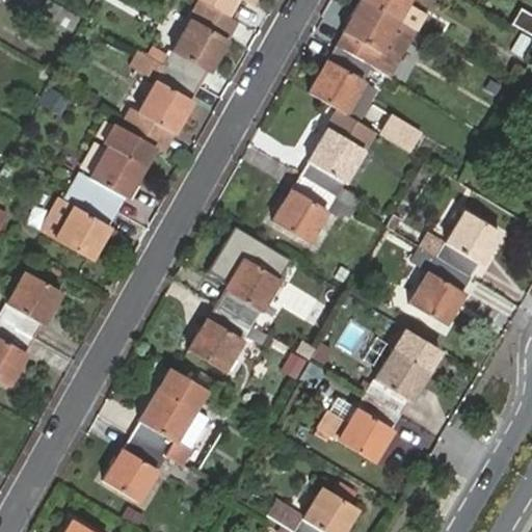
[(415,30),(396,19),(362,0),(360,0),(334,48),(369,68),(378,73),(388,78),(415,30)]
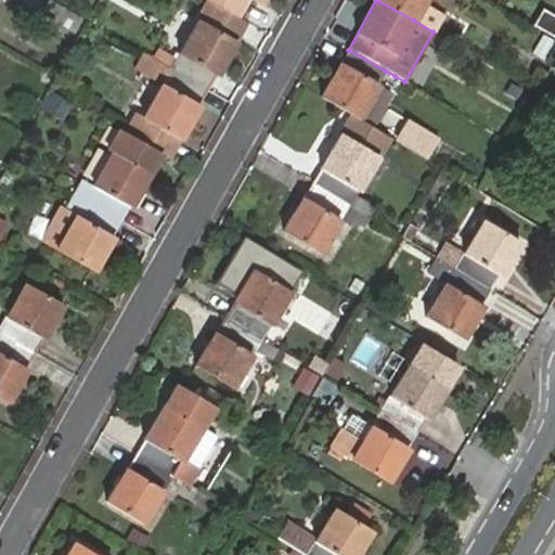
[(377,0),(413,20),(424,0),(377,0)]
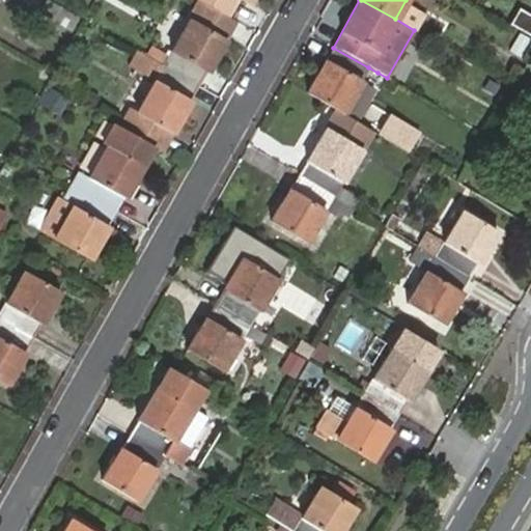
[(164,66),(199,87),(234,23),(200,3),(164,66)]
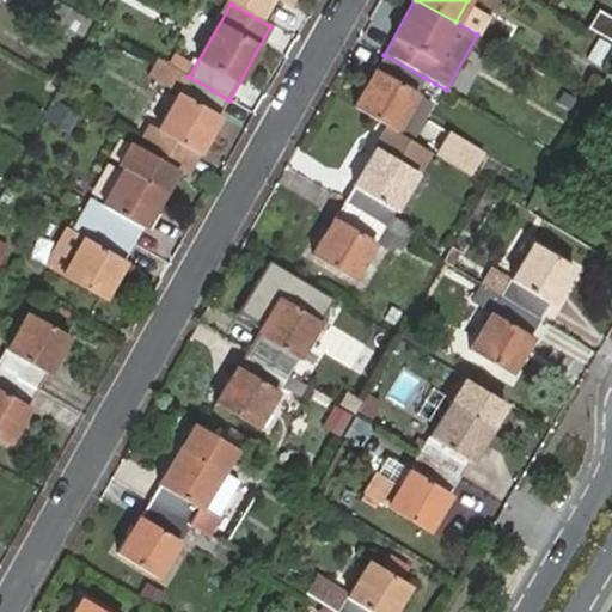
[(589,25),(611,38),(611,12),(600,6),(589,25)]
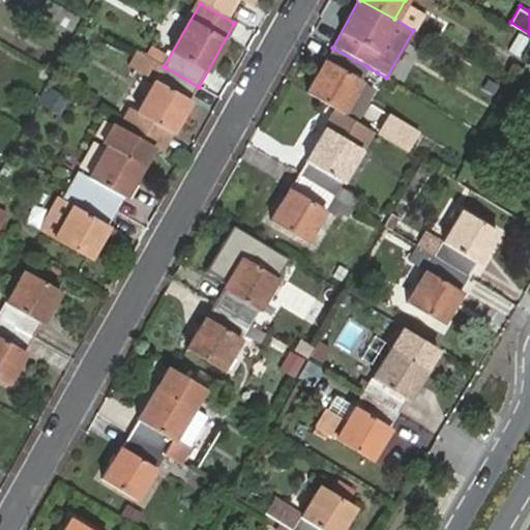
[(367,67),(332,48),(306,94),(336,111),(341,114),(360,81),(367,67)]
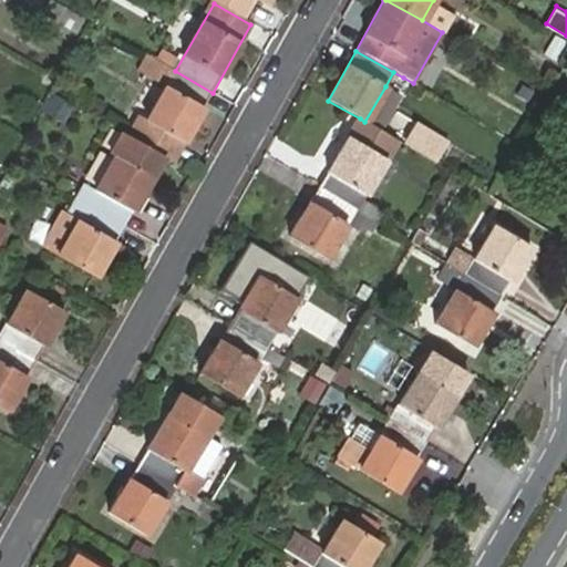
[(174,163),(213,93),(175,71),(152,58),(145,68),(150,70),(147,75),(166,86),(146,121),(140,116),(129,135),(174,163)]
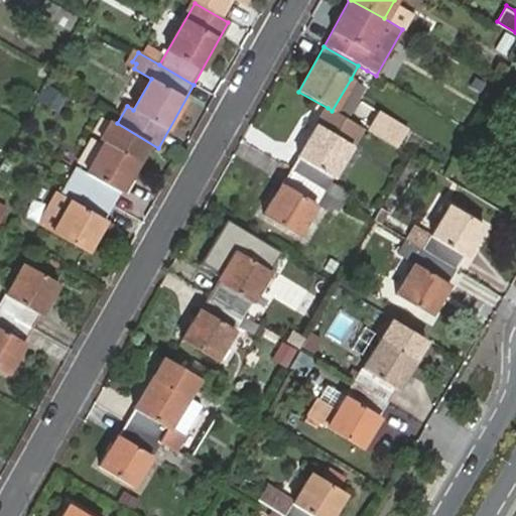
[(367,89),(351,79),(332,111),(348,121),(367,89)]
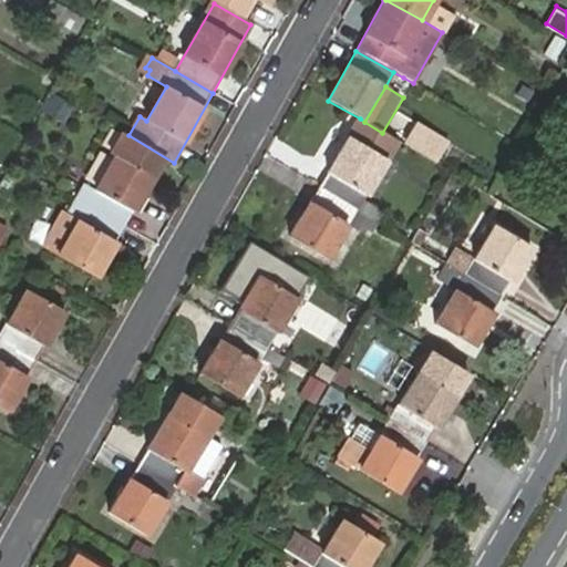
[(63,121),(74,103),(52,91),(42,109),(63,121)]
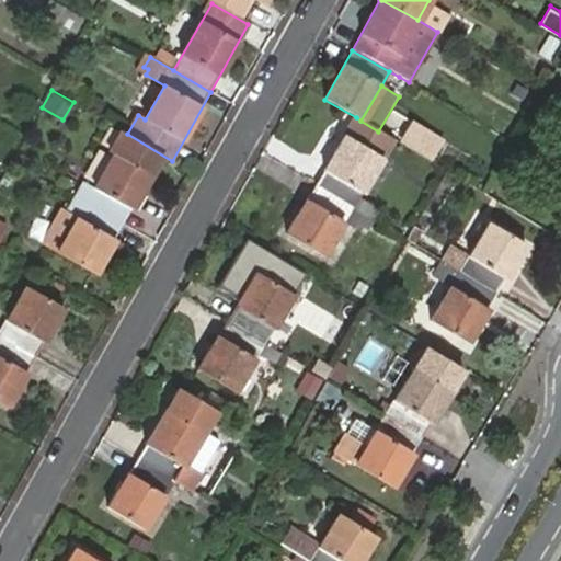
[(356,117),(345,136),(384,159),(395,140),(378,132),(361,121),(356,117)]
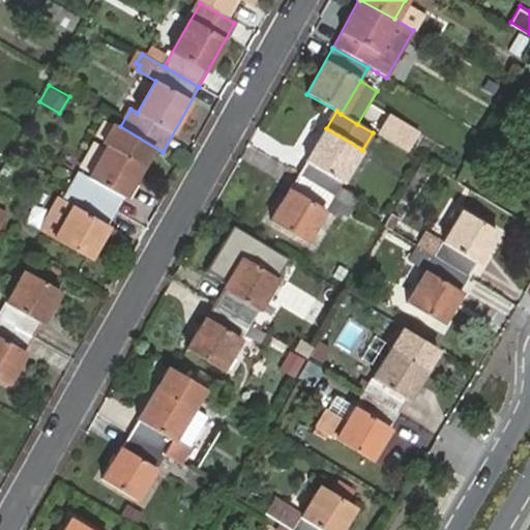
[(326,128),(297,176),(333,198),(362,150),(326,128)]
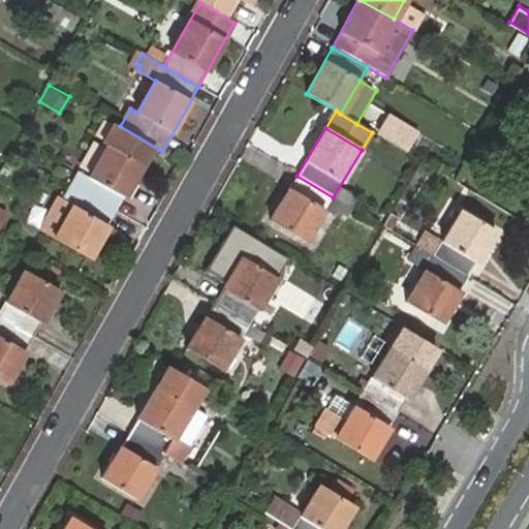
[(80,192),(116,213),(143,165),(106,145),(80,192)]
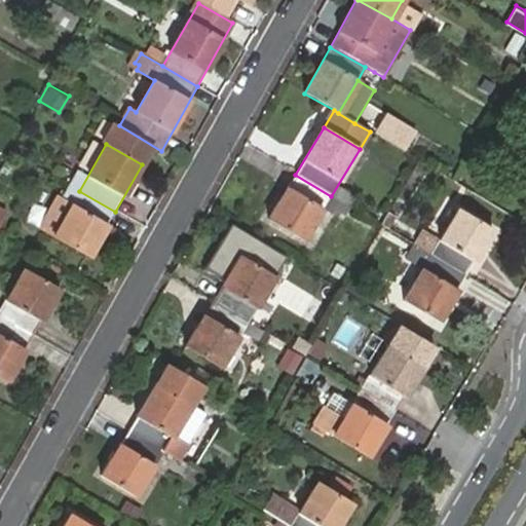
[(331,196),(295,175),(268,220),(304,240),(325,207),(339,216),(346,204),(331,196)]
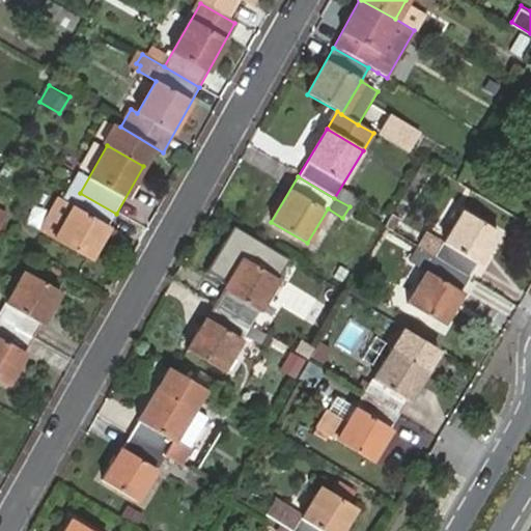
[(80,193),(74,190),(66,203),(73,207),(80,193)]
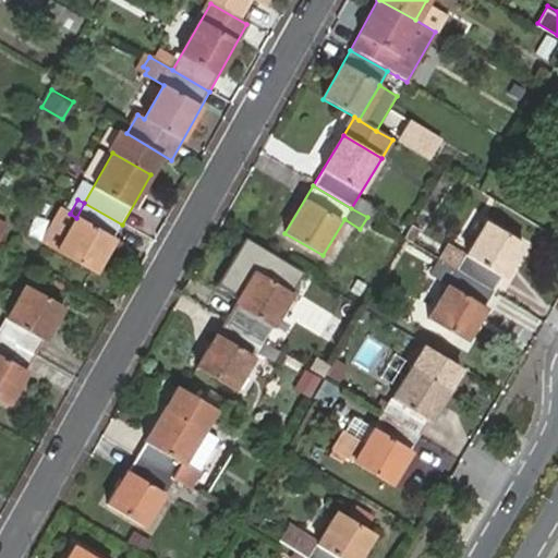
[(113,239),(122,225),(84,203),(76,218),(70,214),(62,210),(44,243),(94,273),(104,256),(113,239)]
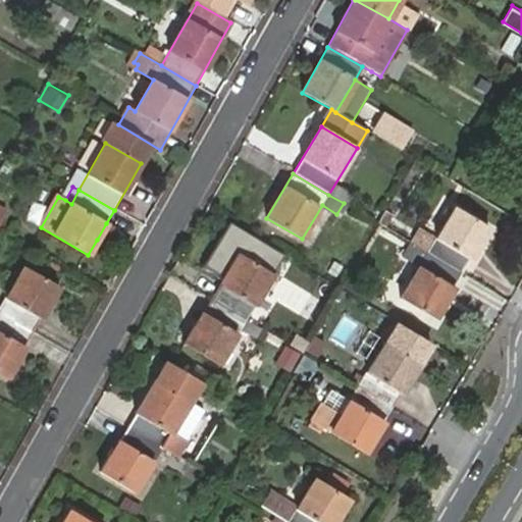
[(428,253),(463,274),(489,227),(455,207),(428,253)]
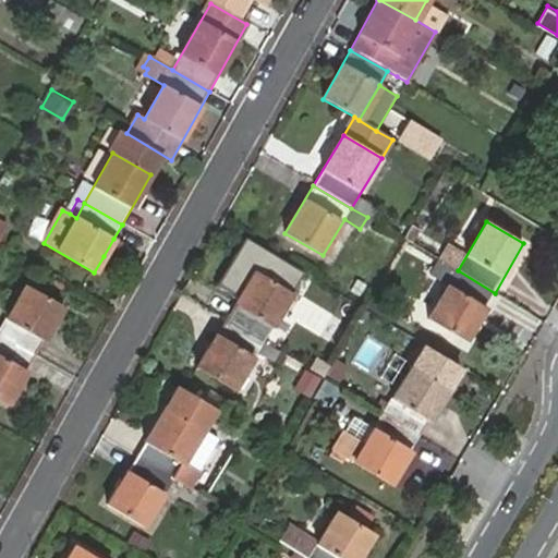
[(113,239),(104,256),(110,259),(120,243),(113,239)]
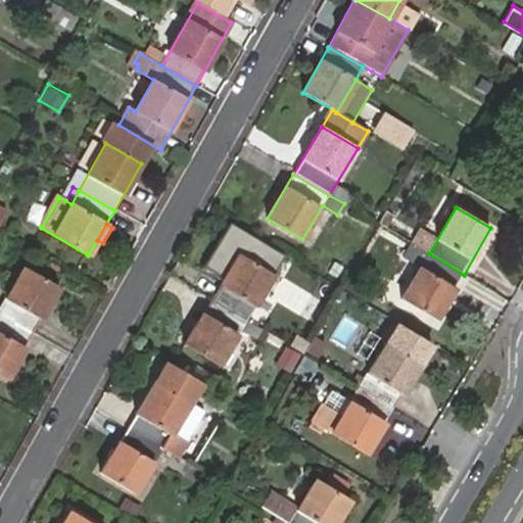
[(203,269),(224,280),(239,255),(219,243),(203,269)]
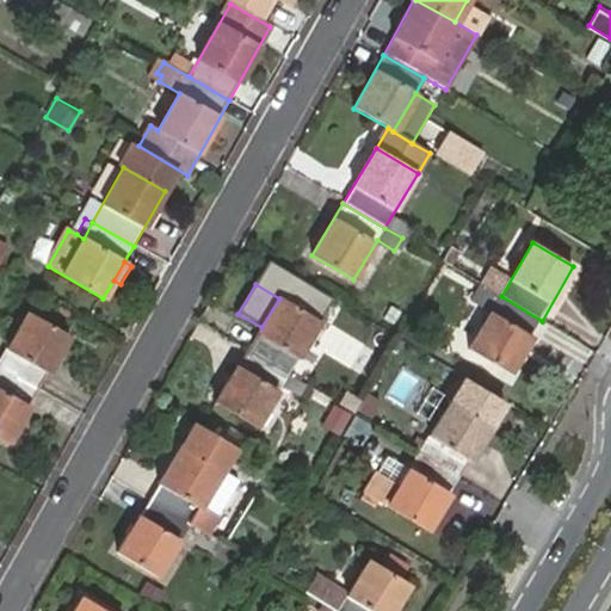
[(501,296),(482,285),(471,302),(492,313),(470,350),(512,372),(542,321),(501,296)]
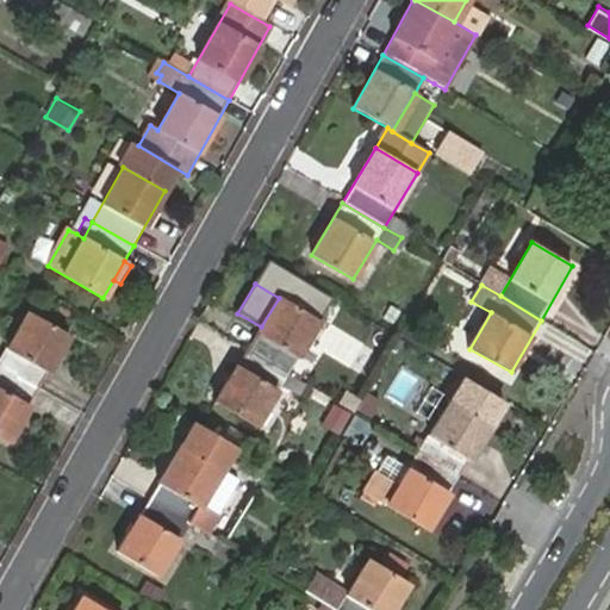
[(256,334),(246,352),(287,377),(319,322),(279,298),(261,327),(266,329),(261,336),(256,334)]
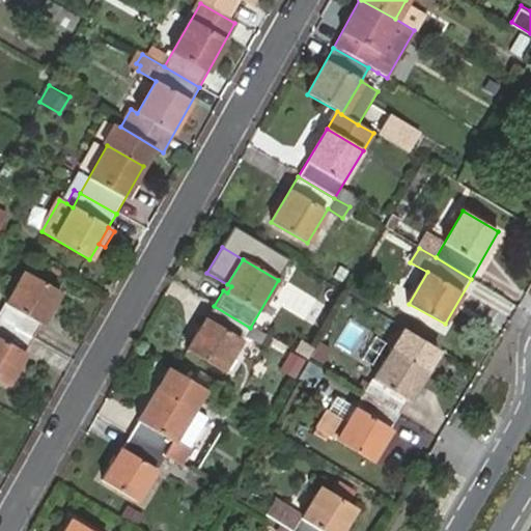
[(0,312),(0,319),(34,337),(60,292),(23,272),(0,312)]
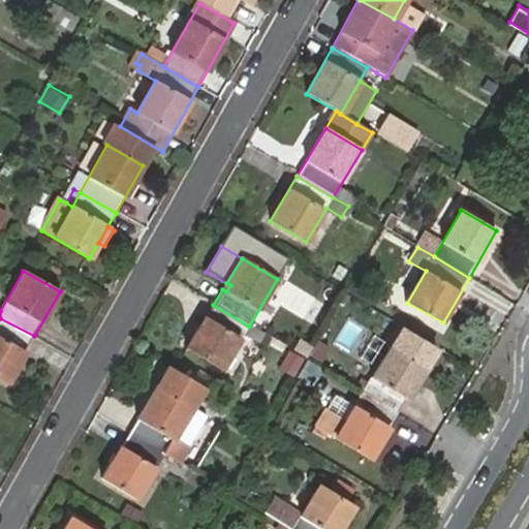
[(249,327),(213,305),(186,348),(223,371),(243,337),(259,346),(266,336),(249,327)]
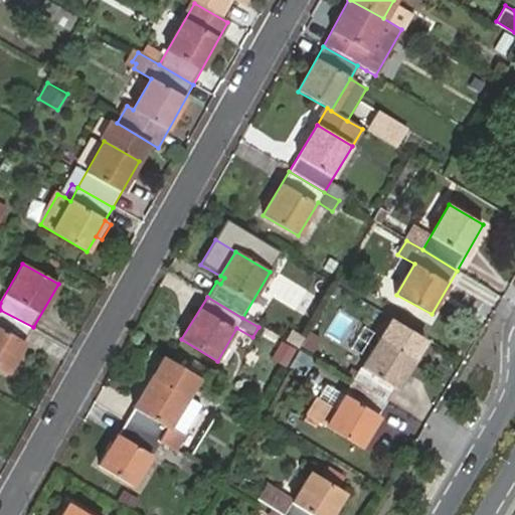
[(0,368),(6,372),(33,327),(0,310),(0,368)]
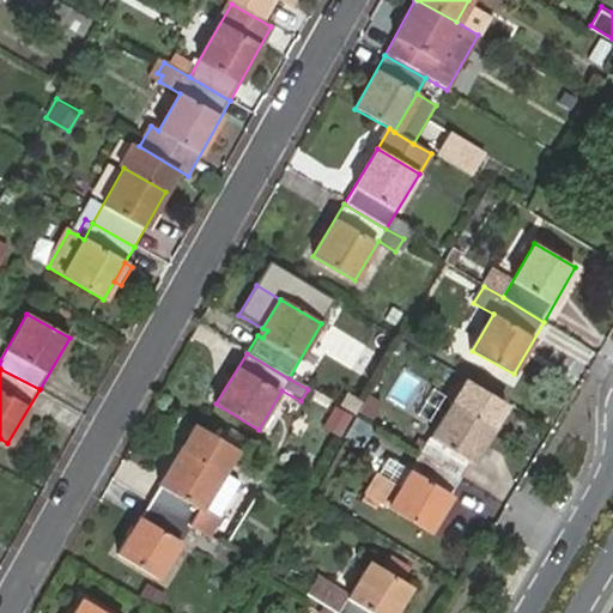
[(435,429),(419,455),(461,480),(505,405),(463,381),(450,402),(435,429)]
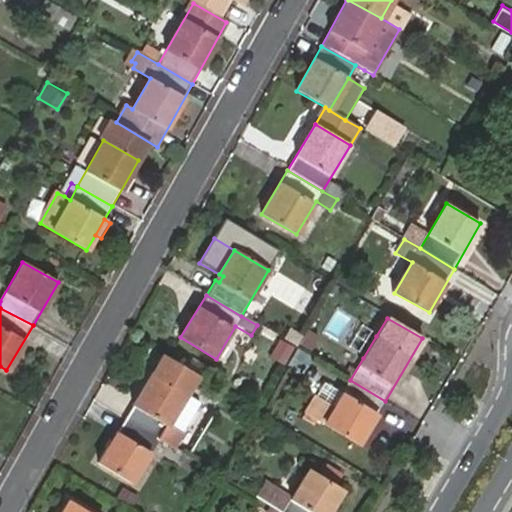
[(363,358),(376,336),(360,326),(347,348),(363,358)]
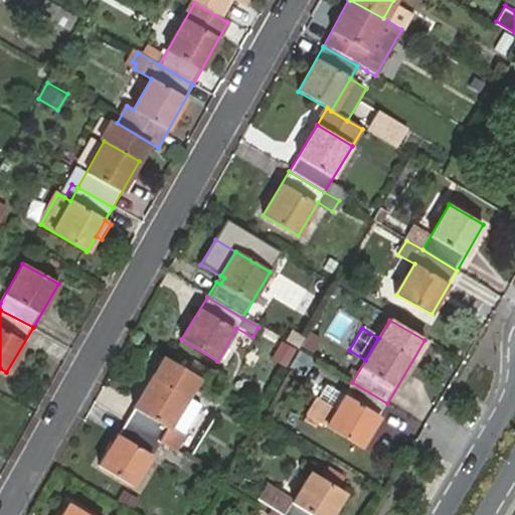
[(313,358),(297,349),(287,365),(303,375),(313,358)]
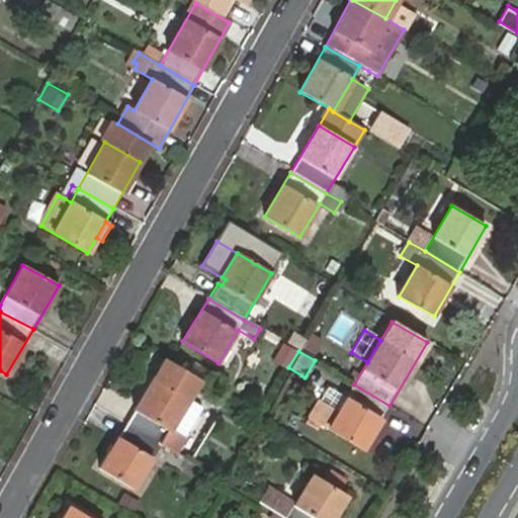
[(167,360),(127,424),(161,444),(200,380),(167,360)]
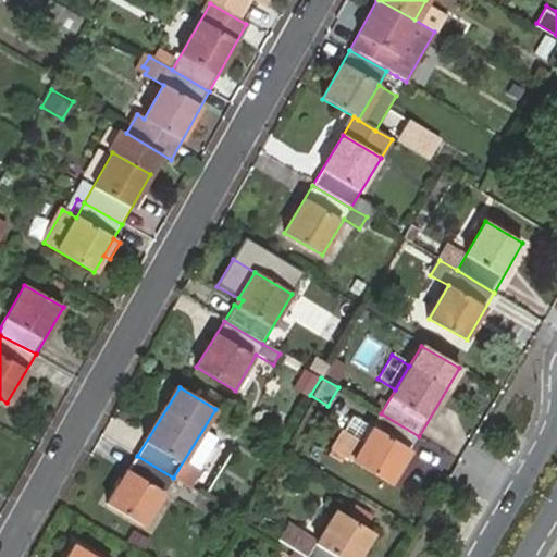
[(419,436),(381,413),(374,425),(366,440),(347,429),(334,449),(391,483),(419,436)]
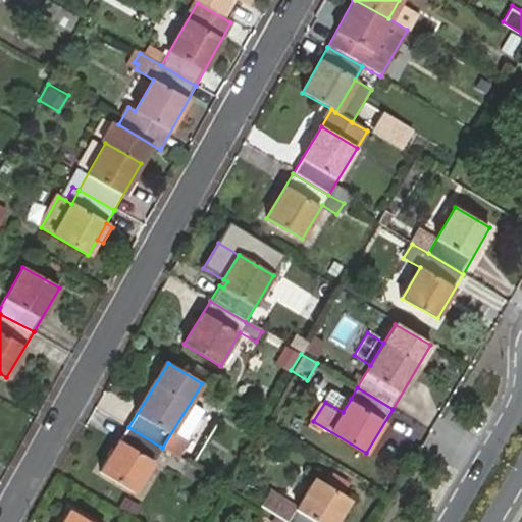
[(333,387),(325,402),(343,412),(351,399),(333,387)]
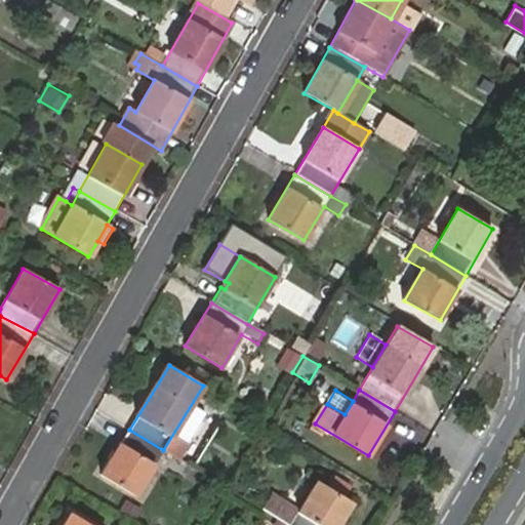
[(163,450),(129,430),(99,478),(134,498),(163,450)]
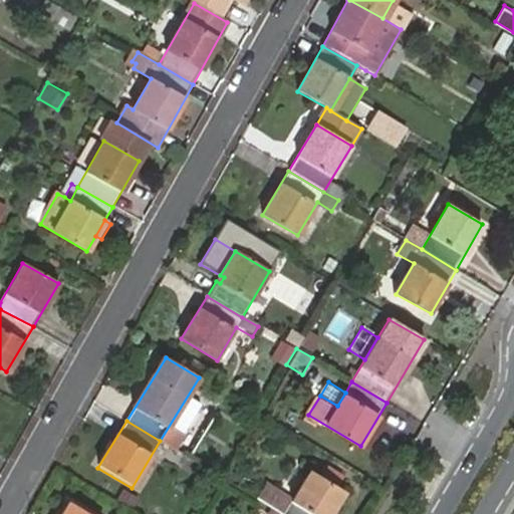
[(329,468),(323,478),(338,488),(344,478),(329,468)]
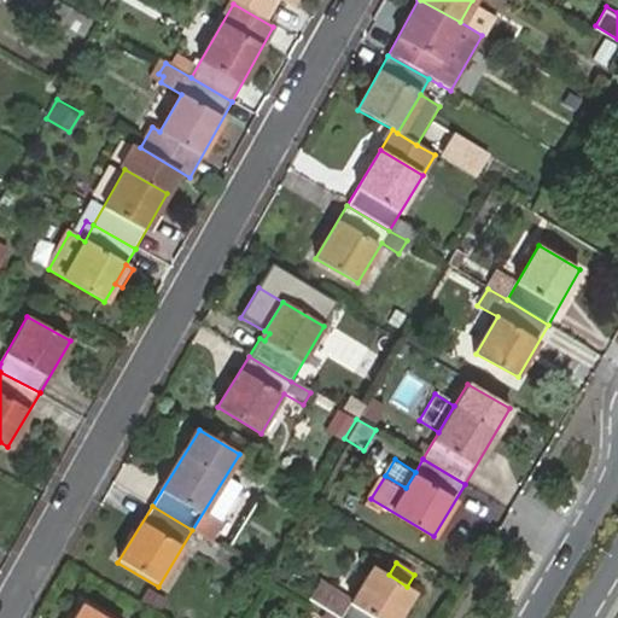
[(338,596),(328,613),(337,617),(398,617),(415,592),(407,587),(389,575),(375,566),(351,605),(338,596)]
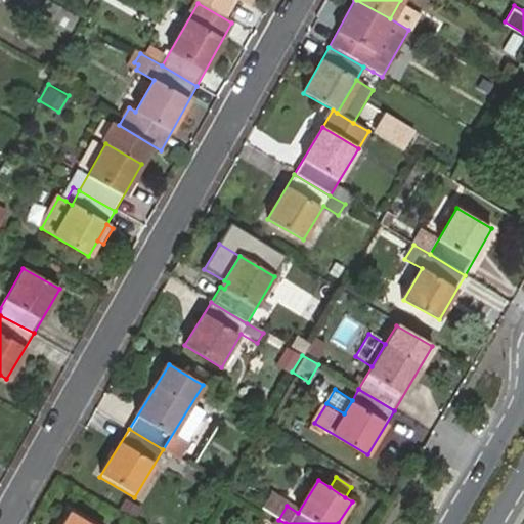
[(86,523),(72,515),(66,523),(86,523)]
